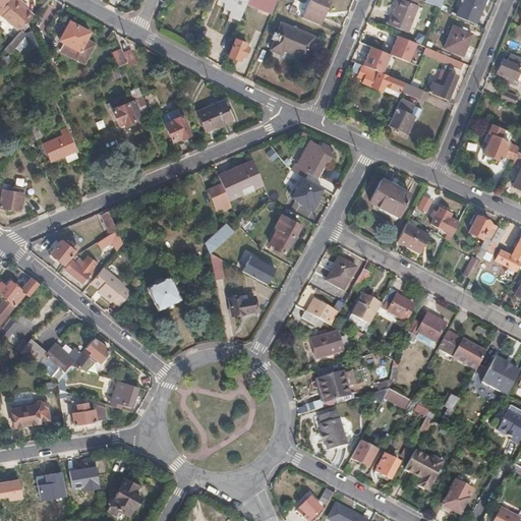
[(26,22),(32,16),(33,15),(25,10),(20,6),(22,3),(17,0),(7,0),(0,9),(0,15),(11,25),(18,32),(19,30),(26,22)]
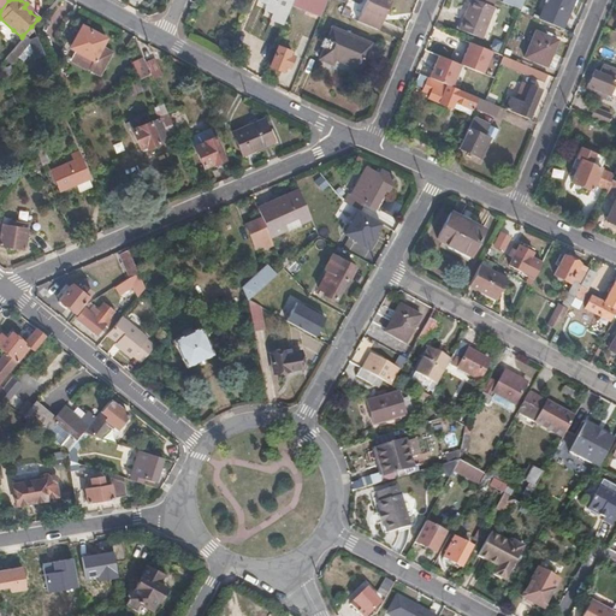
[(292,0),(291,0),(258,0),(266,4),(265,9),(273,13),(271,19),(283,24),(286,13),(292,0)]
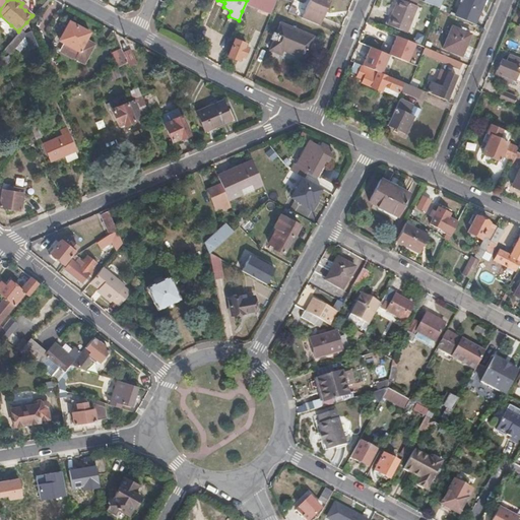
[(271,10),(275,0),(246,0),(247,0),(271,10)]
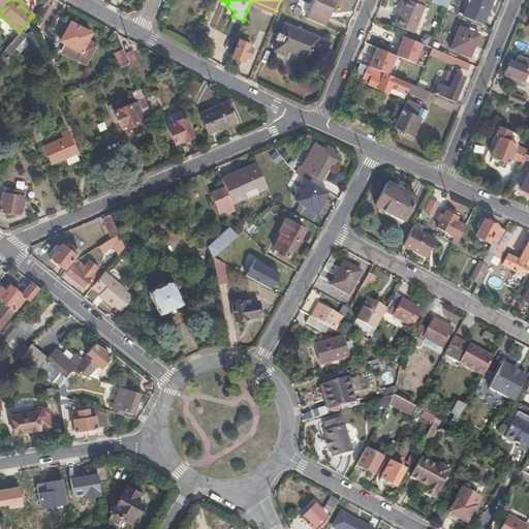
[(323,26),(334,1),(332,0),(313,0),(310,7),(318,11),(313,22),(323,26)]
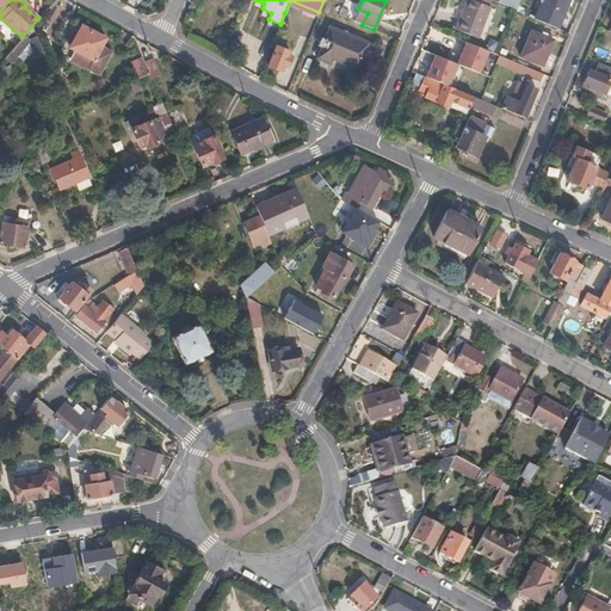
[(476,38),(489,8),(488,7),(489,1),(487,0),(469,0),(466,0),(454,30),(476,38)]
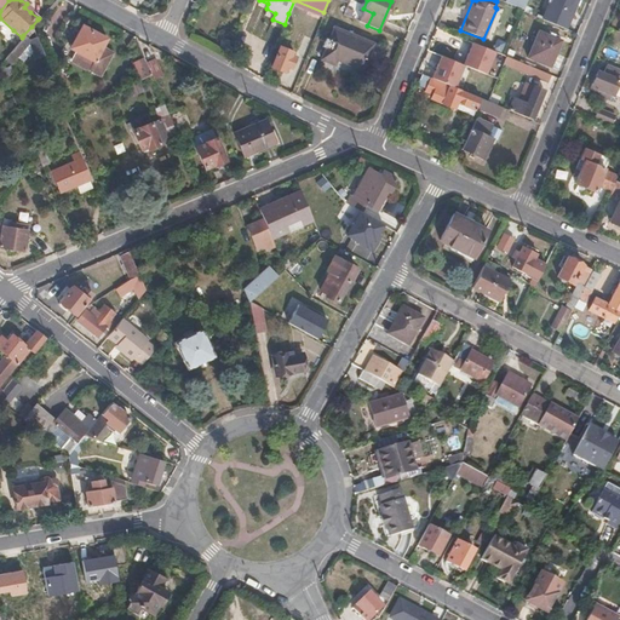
[(527,0),(506,0),(505,5),(523,12),(527,0)]
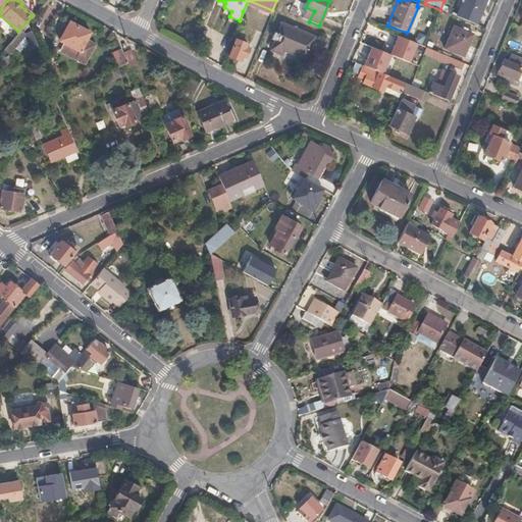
[(480,11),(484,0),(465,0),(464,5),(458,17),(474,24),(480,11)]
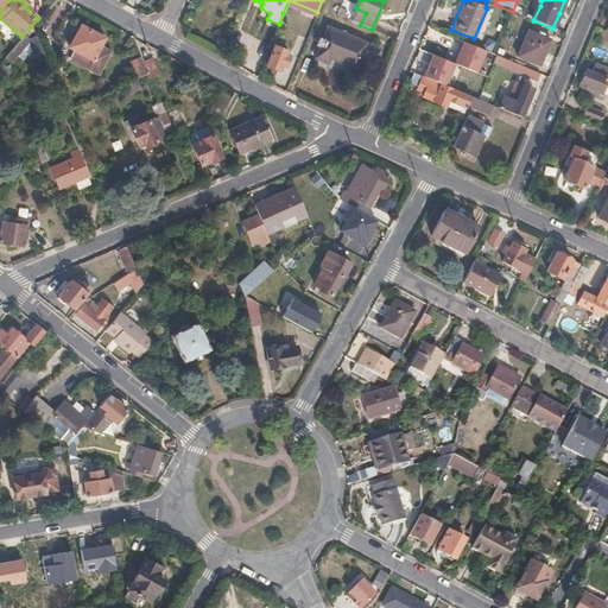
[(103,37),(76,21),(69,32),(74,35),(68,46),(69,46),(74,49),(90,58),(93,58),(97,49),(100,45),(103,37)]
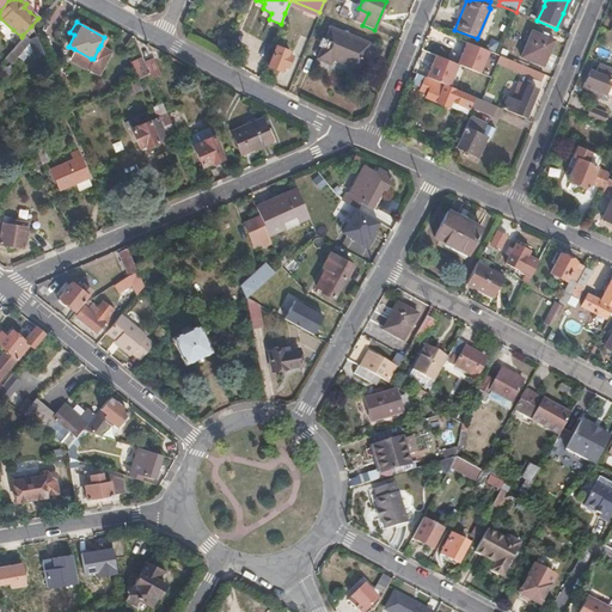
[(319,60),(332,28),(330,26),(317,57),(319,60)]
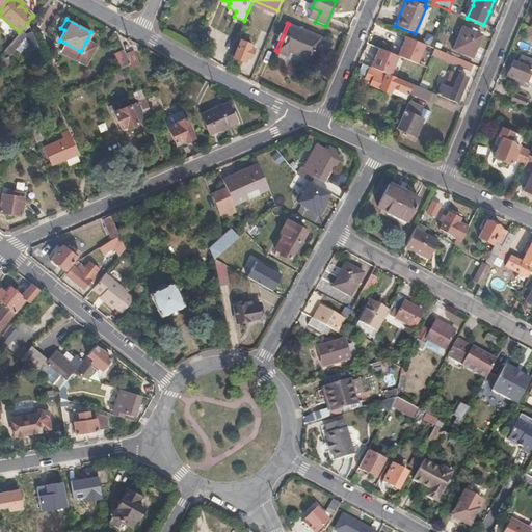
[(311,60),(320,37),(289,24),(277,52),(286,55),(288,50),(311,60)]
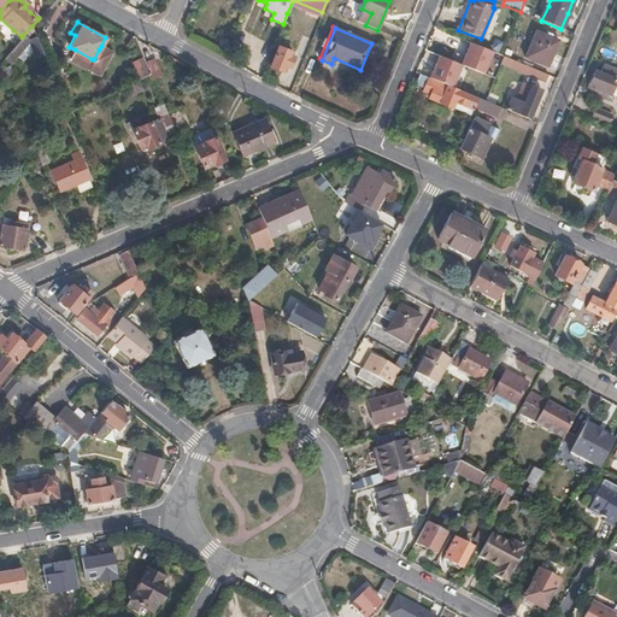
[(547,66),(558,40),(536,31),(526,57),(547,66)]
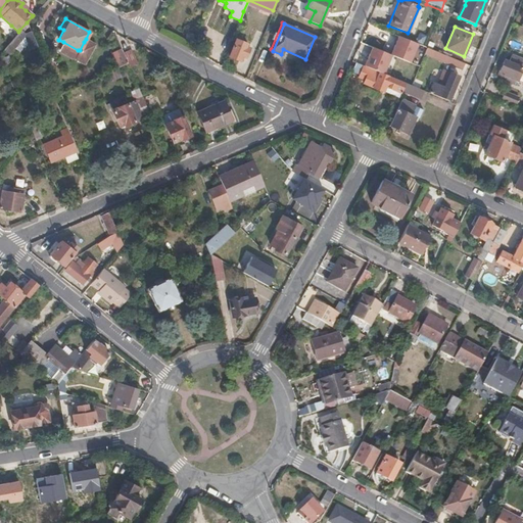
[(38,47),(31,31),(26,34),(19,30),(18,32),(8,44),(12,47),(14,48),(18,43),(22,48),(29,45),(31,50),(38,47)]
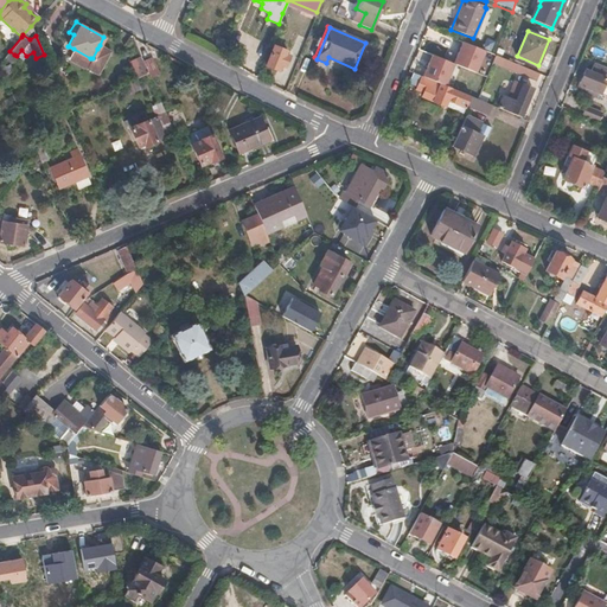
[(300,53),(306,38),(299,34),(292,50),(300,53)]
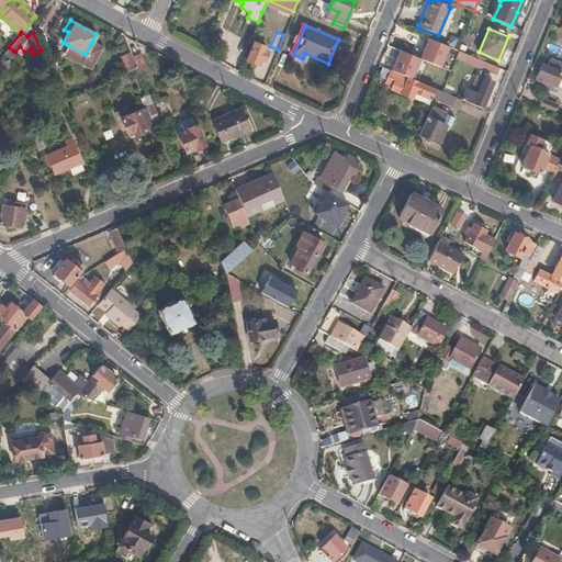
[(440,68),(449,47),(427,38),(418,59),(440,68)]
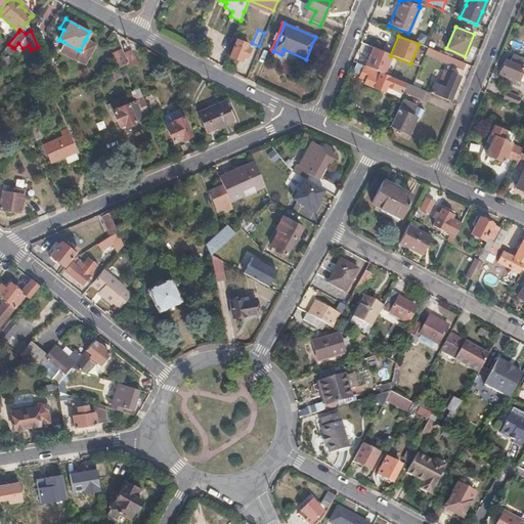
[(84,64),(95,44),(86,39),(84,42),(80,50),(78,50),(74,58),(84,64)]
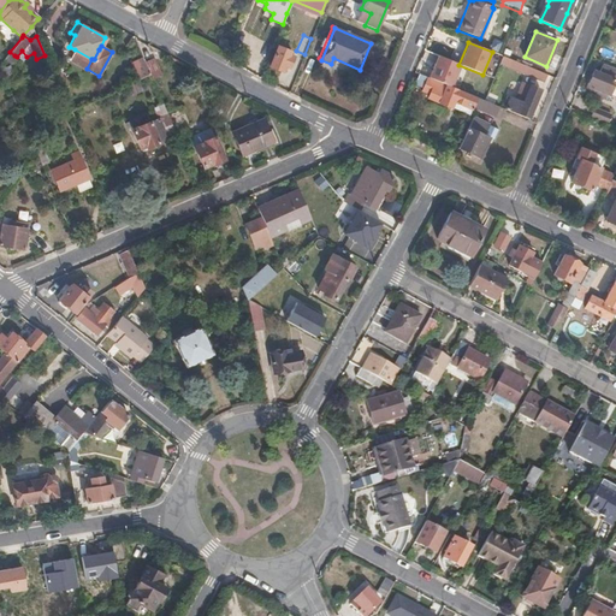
[(288,66),(292,57),(288,54),(289,52),(277,47),(270,66),(280,71),(284,65),(288,66)]
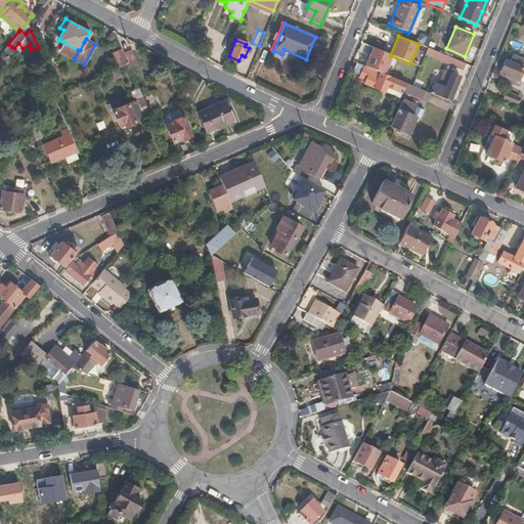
[(78,50),(63,42),(59,50),(74,58),(78,50)]
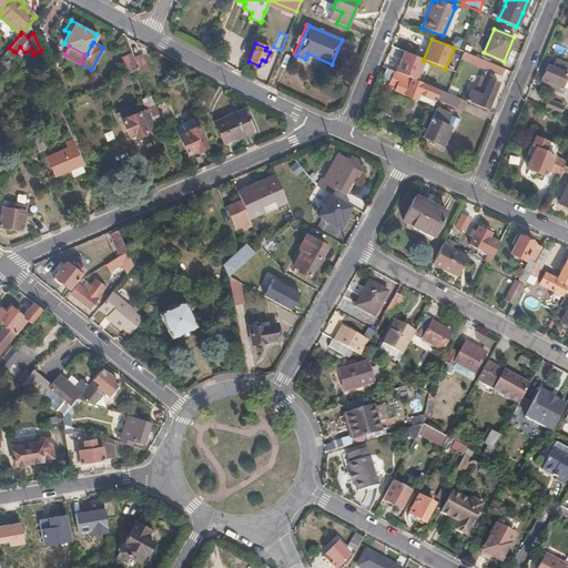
[(6,60),(13,51),(9,48),(8,49),(1,57),(6,60)]
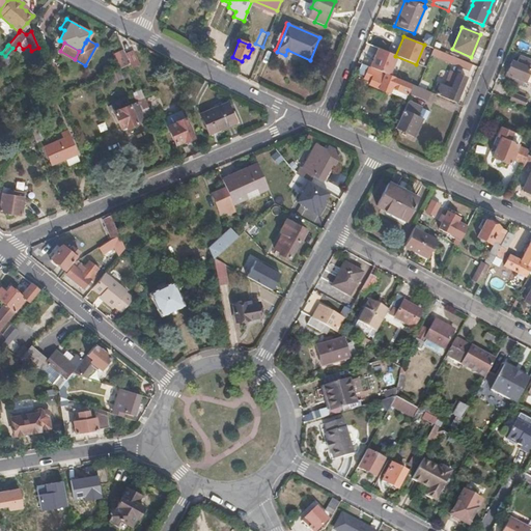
[(368,66),(388,75),(395,55),(376,48),(368,66)]
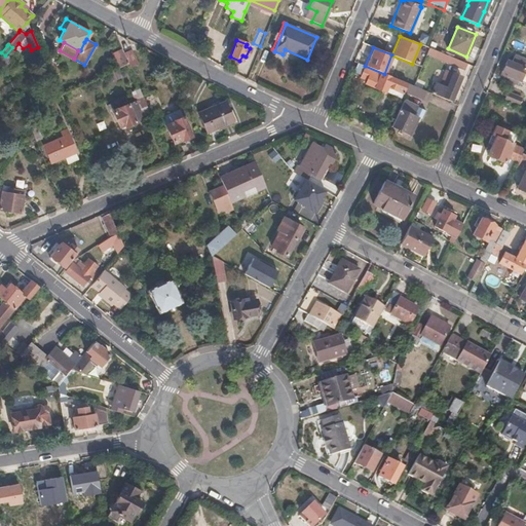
[(128,64),(123,52),(122,48),(111,53),(117,68),(128,64)]
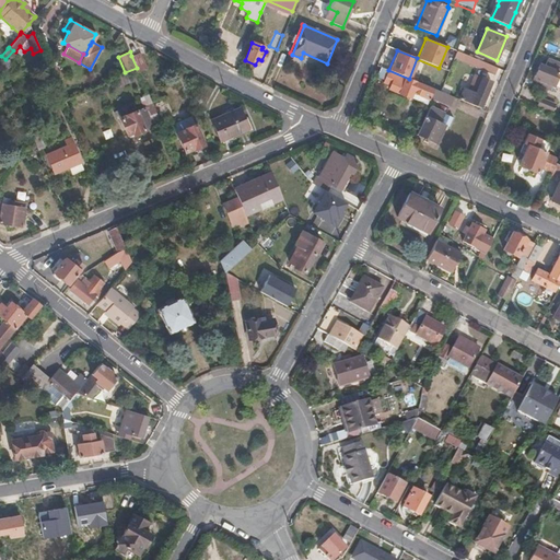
[(498,68),(458,51),(455,57),(474,65),(473,66),(494,74),(498,68)]
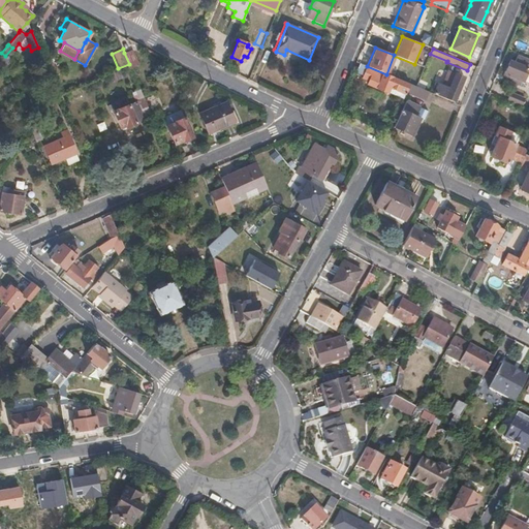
[(138,63),(132,50),(124,53),(129,64),(130,66),(138,63)]
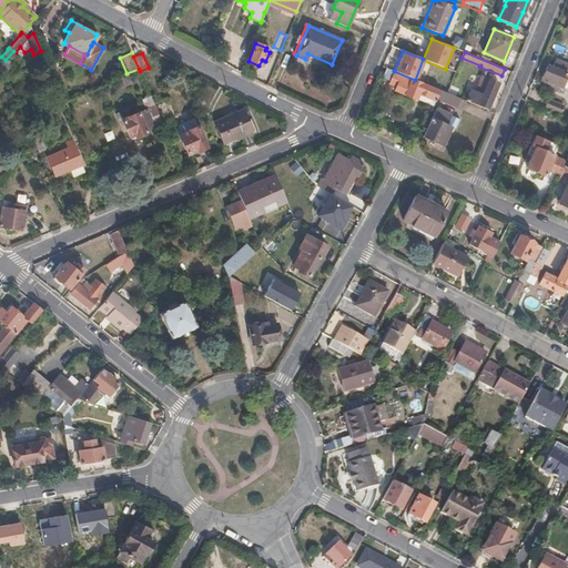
[(559,92),(567,73),(564,71),(567,63),(557,59),(554,68),(548,66),(540,82),(547,84),(547,87),(559,92)]
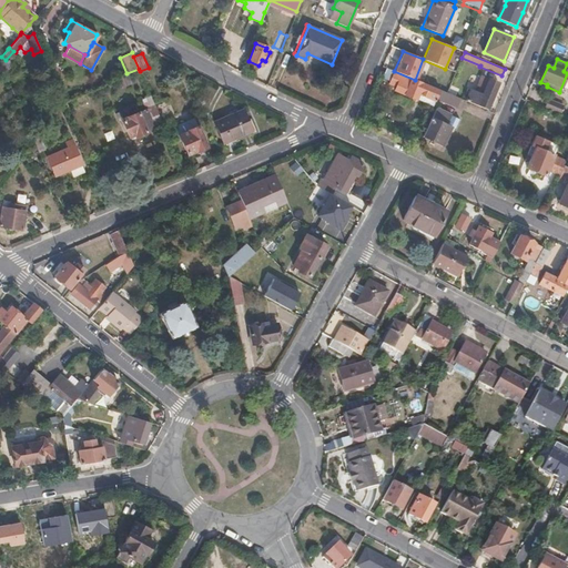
[(14,72),(9,61),(1,64),(1,66),(6,75),(14,72)]
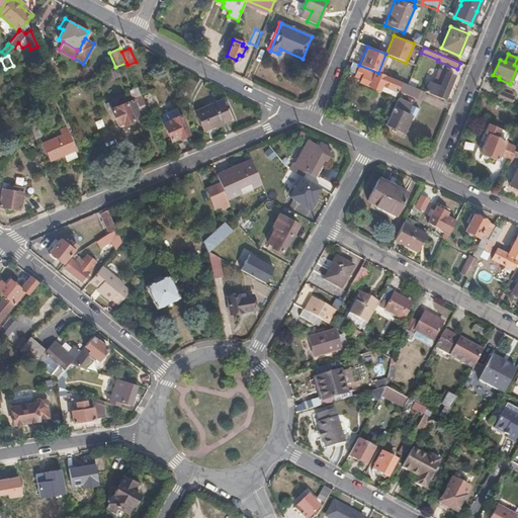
[(355,74),(359,65),(353,63),(349,72),(355,74)]
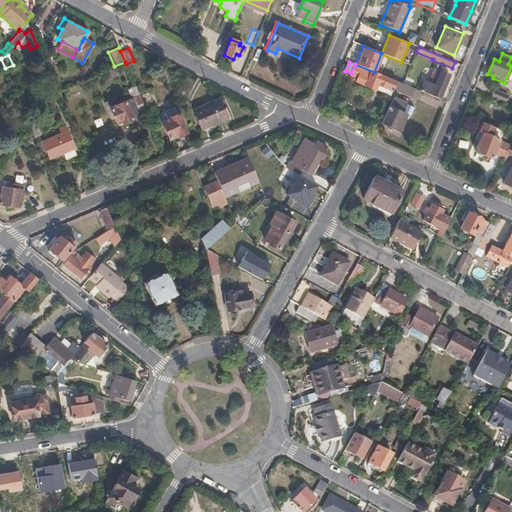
[(374,72),(355,64),(351,73),(350,75),(357,78),(355,81),(376,89),(378,85),(392,91),(392,89),(396,81),(384,76),(374,72)]
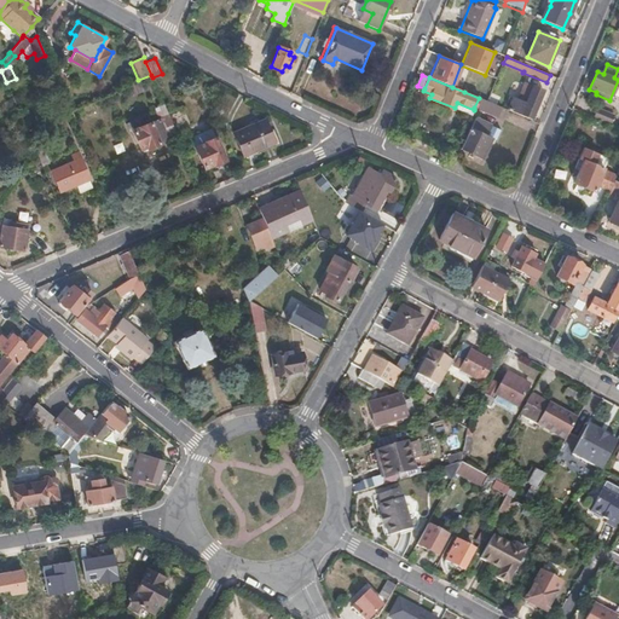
[(531,119),(544,88),(531,82),(522,102),(513,98),(508,109),(531,119)]
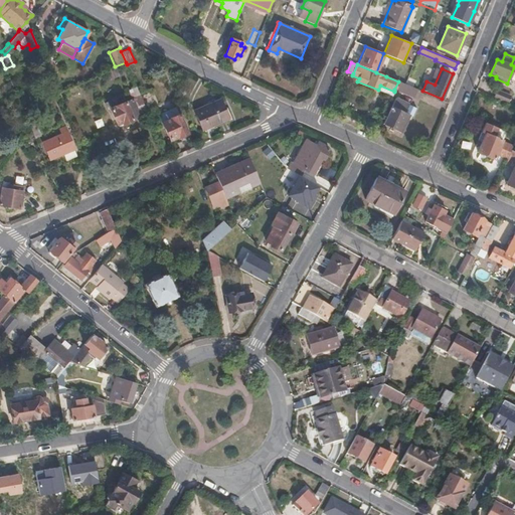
[(405,84),(398,81),(394,90),(412,97),(416,89),(405,84)]
